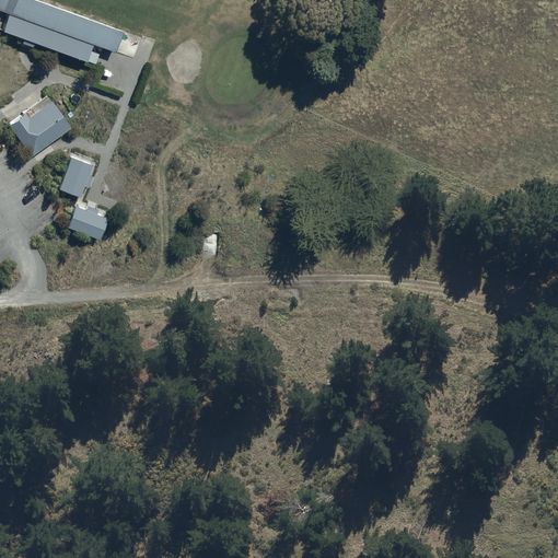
[(124,32),(34,0),(0,0),(0,10),(11,14),(4,32),(25,39),(23,44),(34,47),(36,44),(96,66),(101,55),(92,51),(94,45),(116,53),(124,32)]
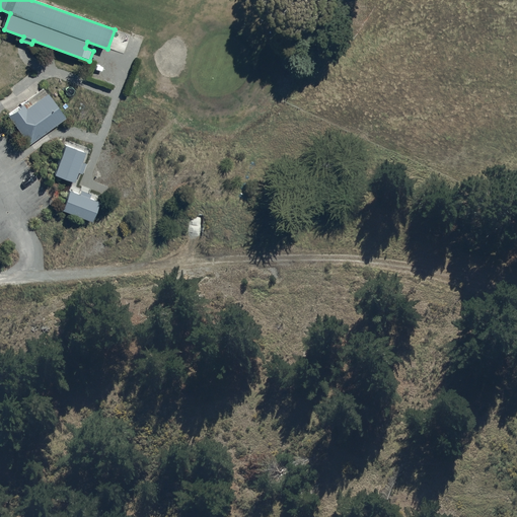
[(26,109),(24,105),(10,116),(30,145),(67,120),(50,94),(26,109)]
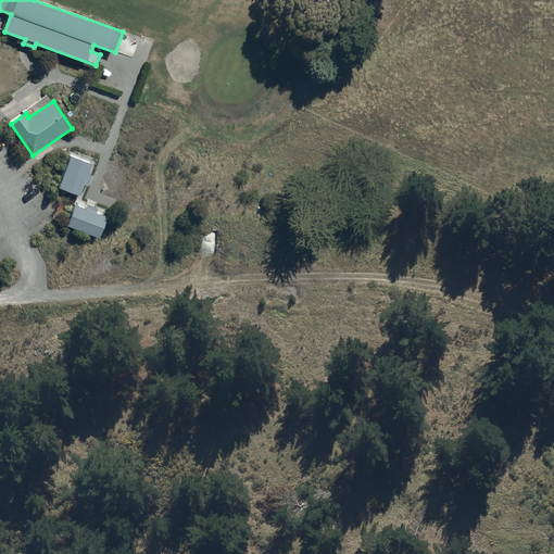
[(72,156),(60,189),(82,198),(86,186),(89,188),(93,177),(89,175),(93,165),(72,156)]
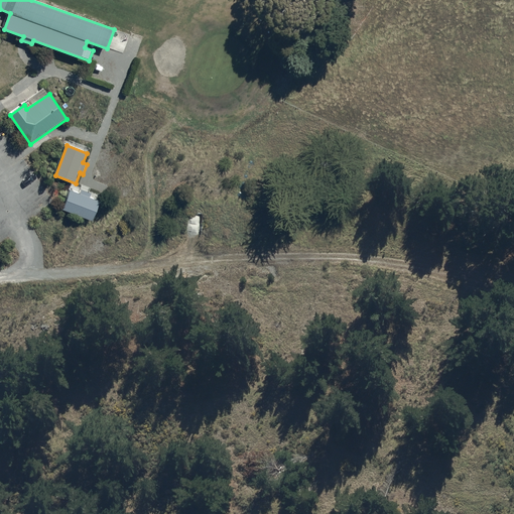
[(80,195),(71,191),(62,210),(93,222),(101,202),(90,198),(92,195),(82,190),(80,195)]
